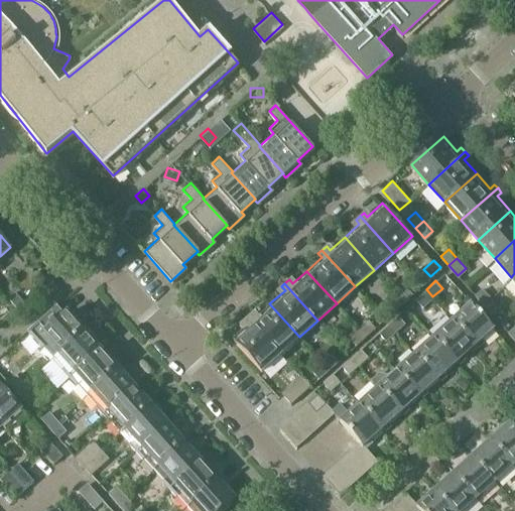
[(406,284),(396,293),(403,301),(412,292),(406,284)]
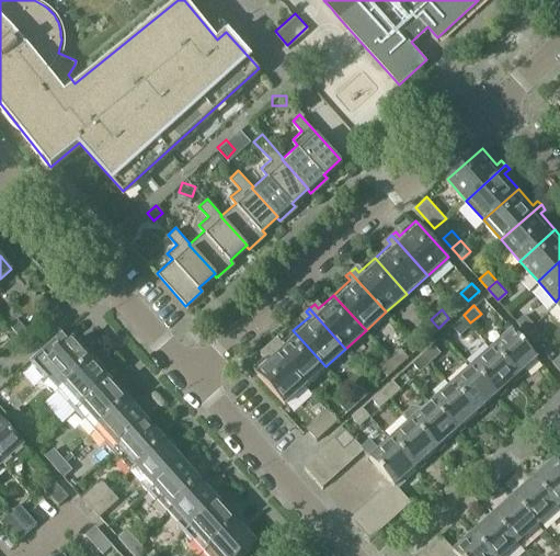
[(515,318),(525,329),(534,321),(524,310),(515,318)]
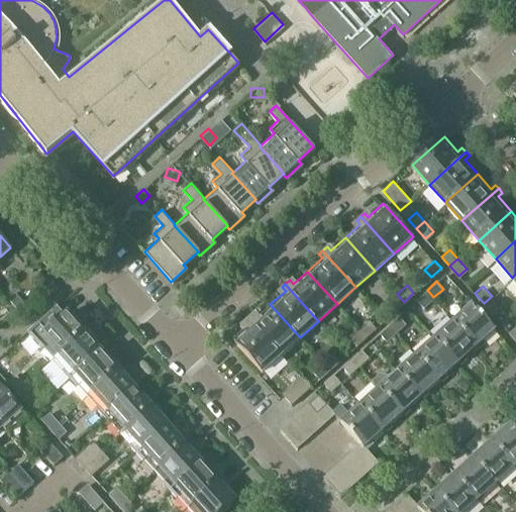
[(23,300),(13,289),(7,295),(17,306),(23,300)]
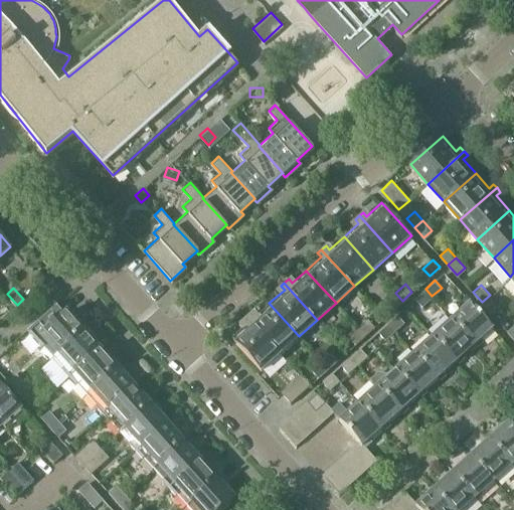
[(432,296),(425,289),(415,298),(421,305),(432,296)]
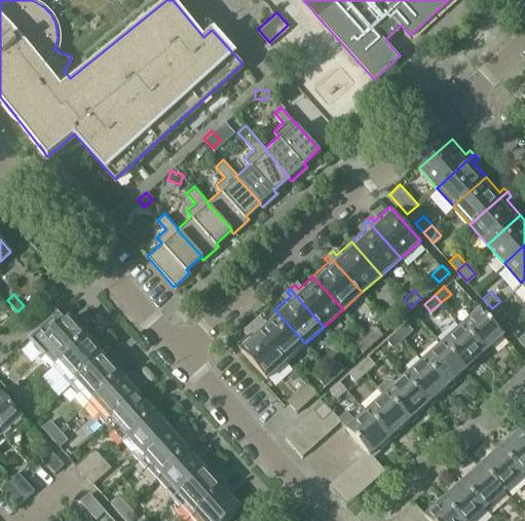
[(411,307),(404,299),(394,308),(401,315),(411,307)]
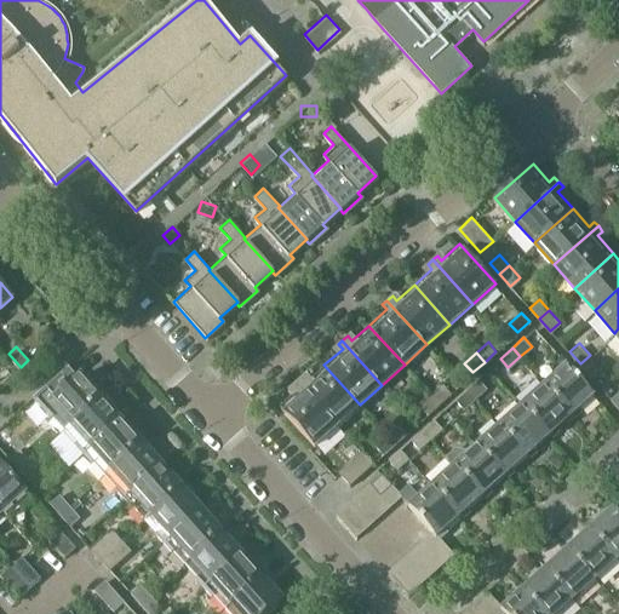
[(590,355),(580,363),(591,376),(601,367),(590,355)]
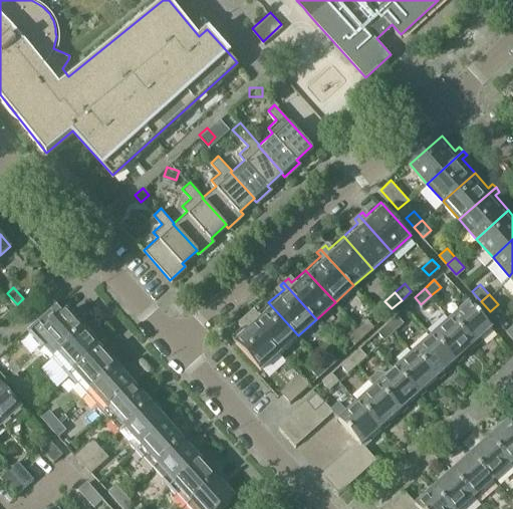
[(469,300),(451,316),(473,341),(491,325),(469,300)]
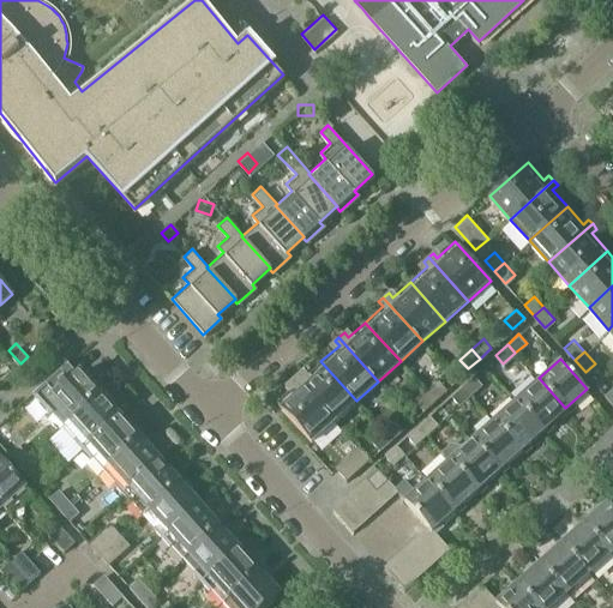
[(56,405),(67,419),(103,386),(95,377),(91,380),(79,366),(76,369),(67,360),(31,392),(49,411),(56,405)]
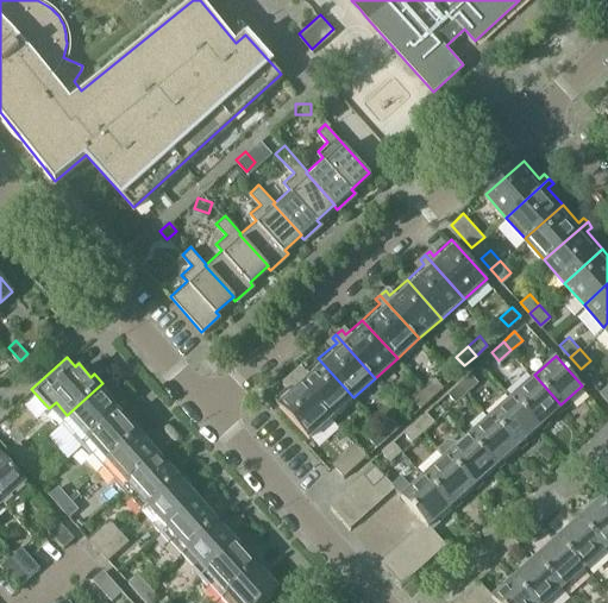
[(298,369),(293,374),(332,418),(353,397),(318,358),(302,374),(298,369)]
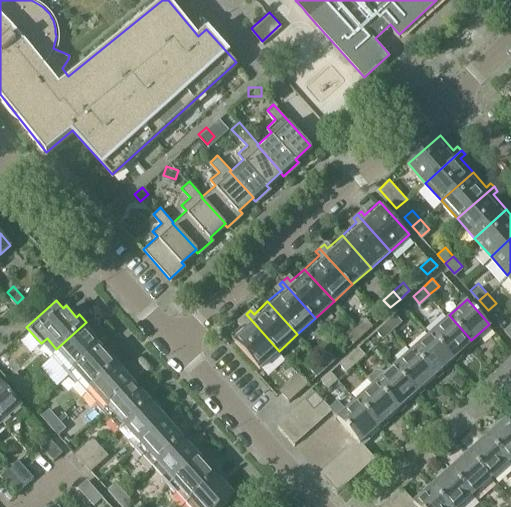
[(395,311),(385,320),(392,328),(402,319),(395,311)]
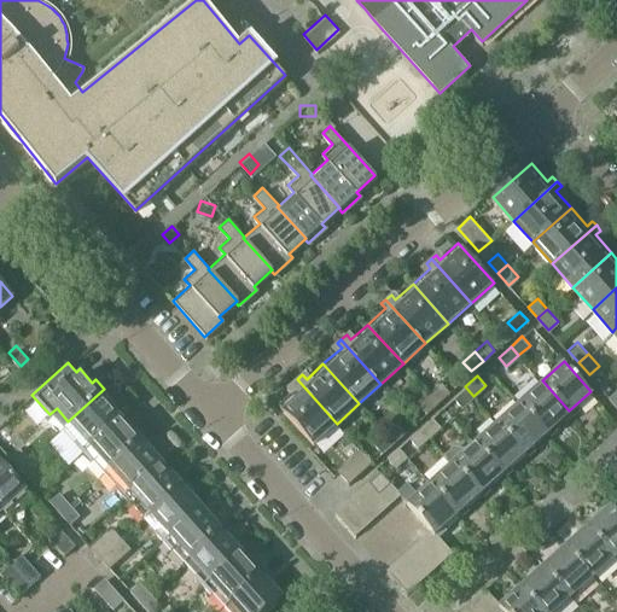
[(337,424),(297,379),(292,383),(296,388),(278,403),(314,443),(337,424)]
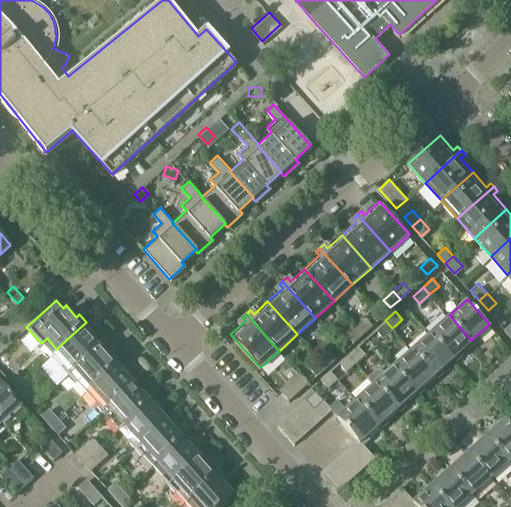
[(449,315),(430,332),(452,357),(471,340),(449,315)]
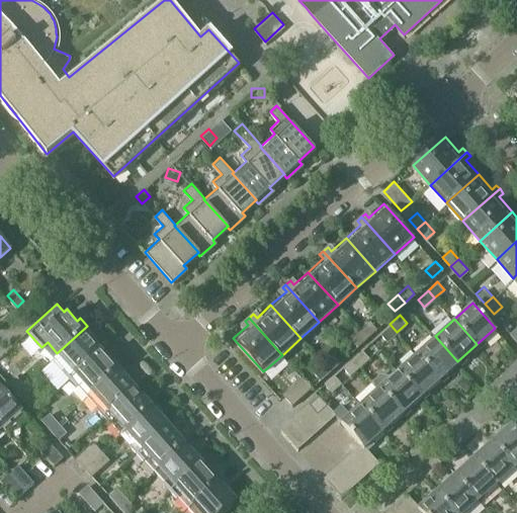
[(370,320),(359,329),(366,337),(376,327),(370,320)]
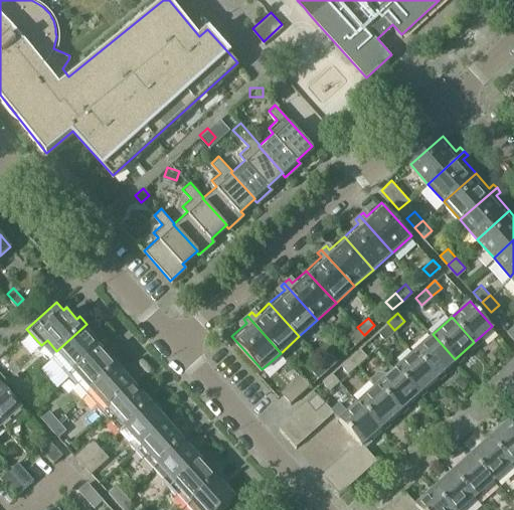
[(394,330),(387,322),(378,330),(385,338),(394,330)]
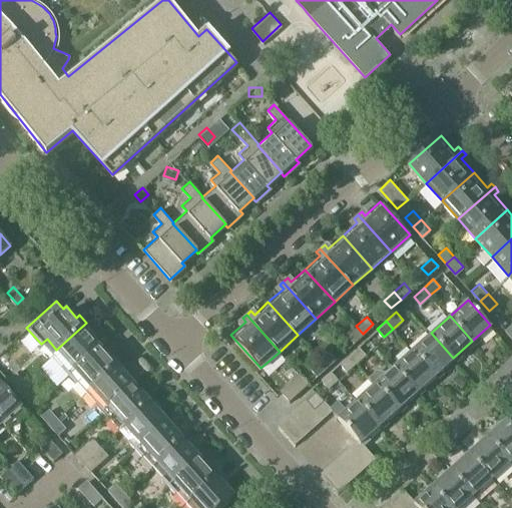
[(61,366),(68,373),(100,343),(90,333),(93,330),(86,323),(56,350),(66,361),(61,366)]
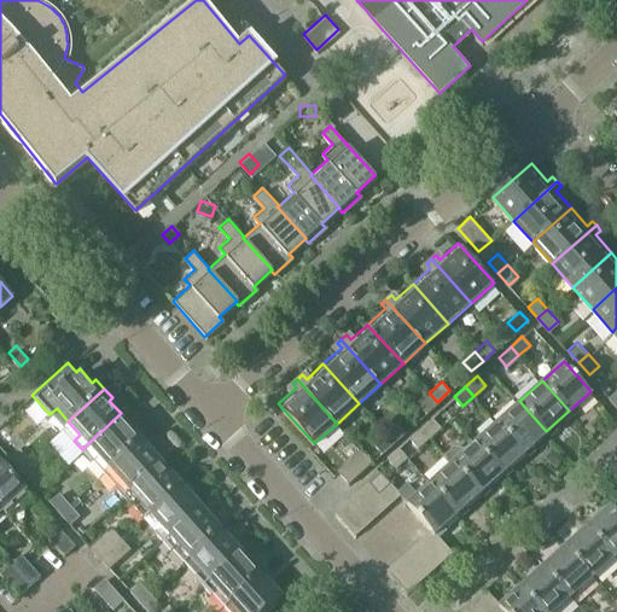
[(437,402),(429,392),(418,402),(426,411),(437,402)]
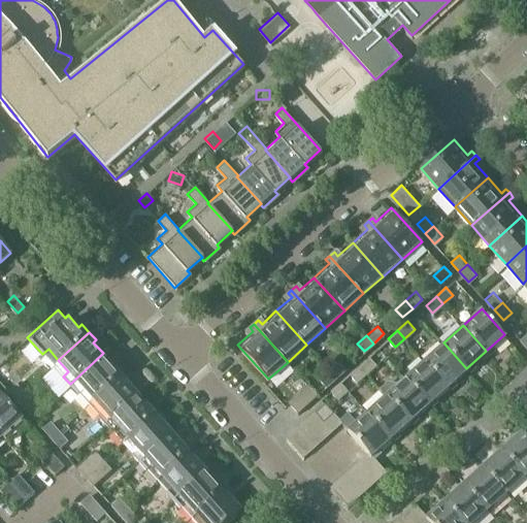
[(443,342),(424,360),(448,386),(466,368),(443,342)]
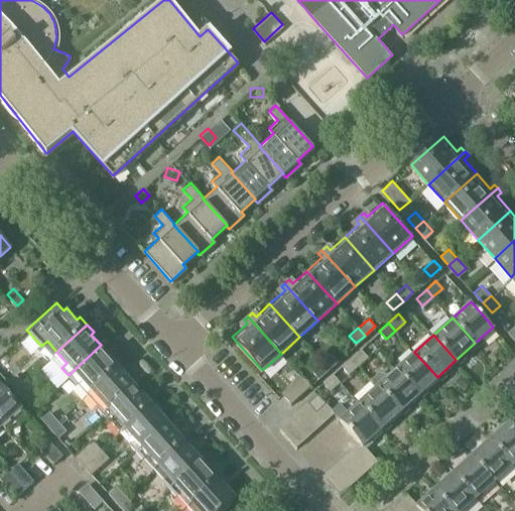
[(81,378),(90,389),(120,361),(113,354),(110,356),(101,345),(69,375),(76,383),(81,378)]
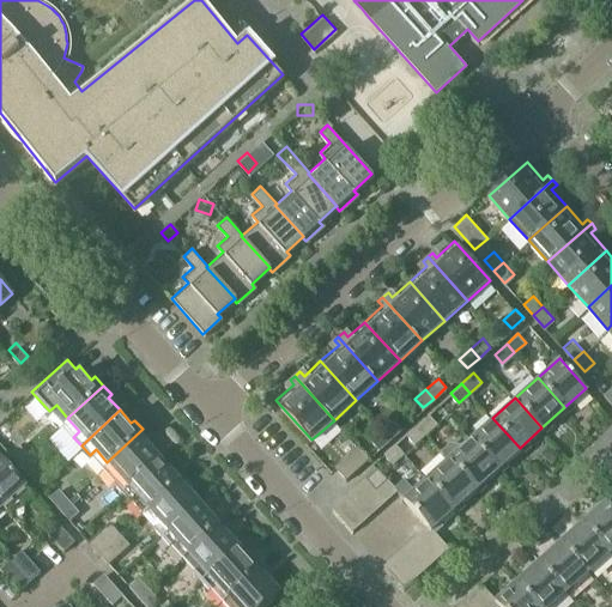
[(429,412),(417,423),(425,432),(437,422),(429,412)]
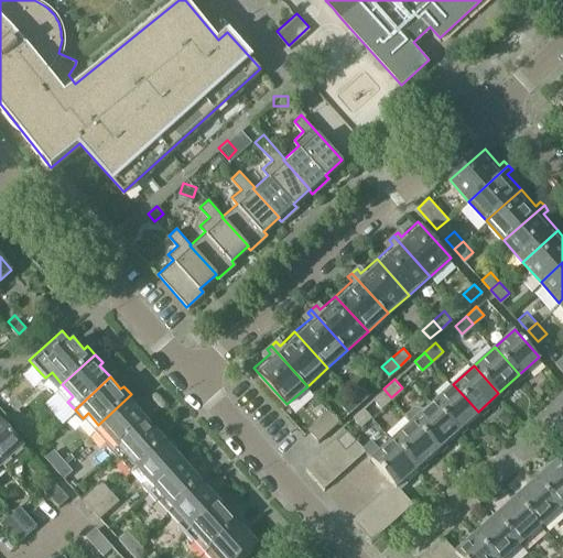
[(363,384),(352,394),(358,403),(370,392),(363,384)]
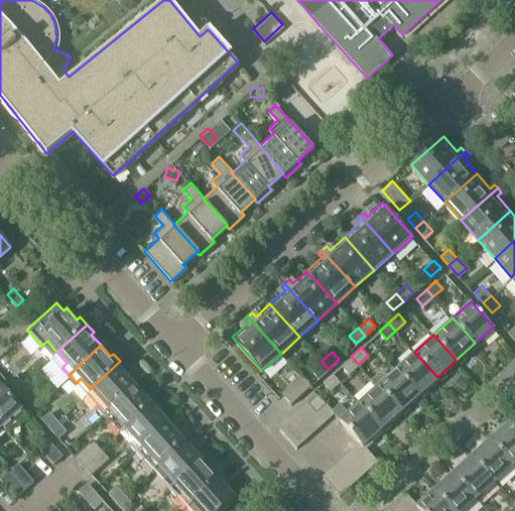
[(414,352),(395,368),(417,394),(437,377),(414,352)]
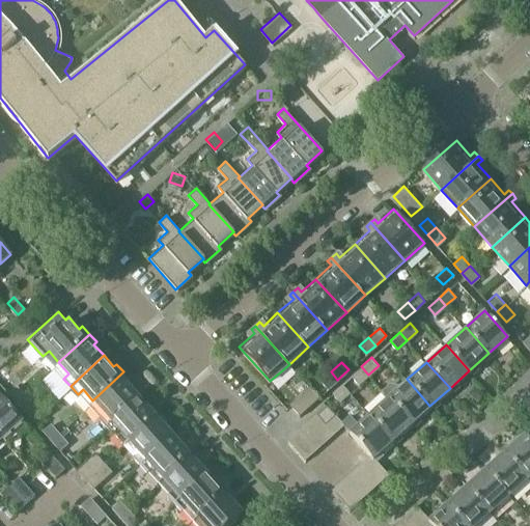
[(368,375),(361,366),(352,375),(359,383),(368,375)]
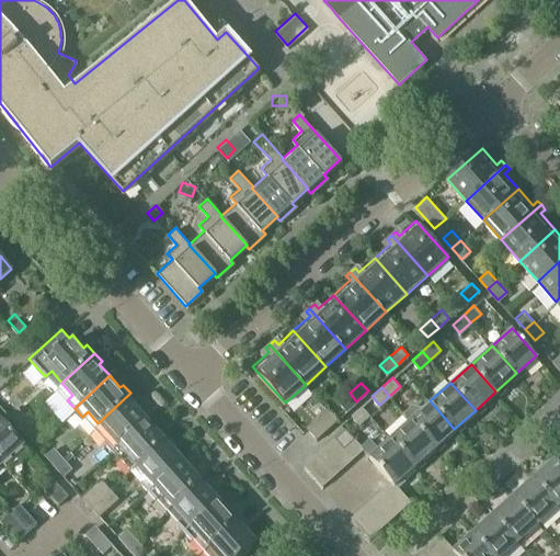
[(104,440),(111,447),(146,416),(136,405),(138,401),(130,393),(98,423),(110,435),(104,440)]
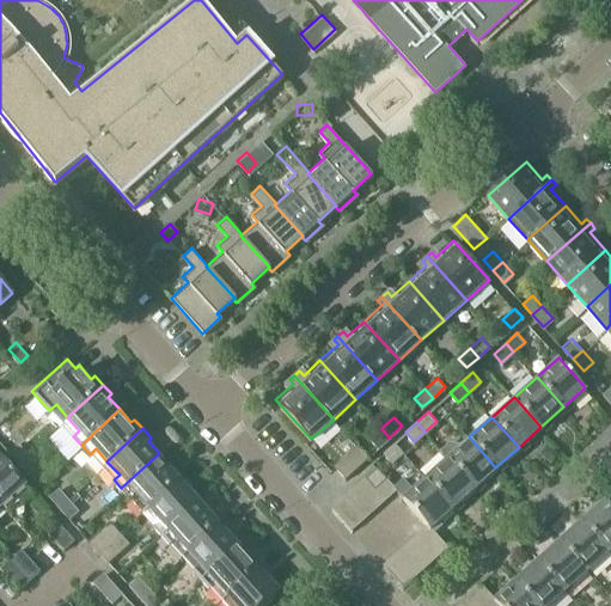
[(389,438),(382,428),(371,438),(378,447),(389,438)]
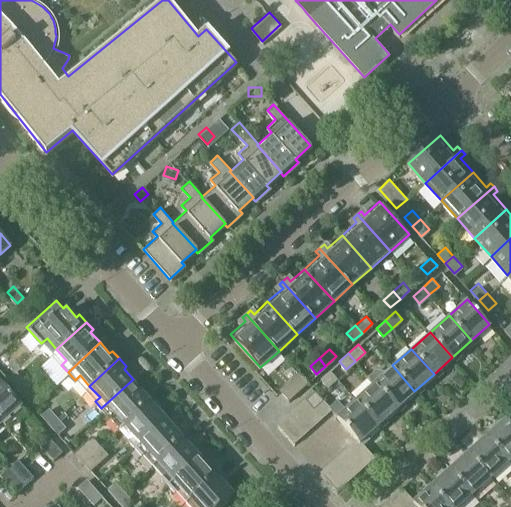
[(367,375),(373,382),(374,381),(396,407),(414,391),(392,365),(387,369),(376,367),(367,375)]
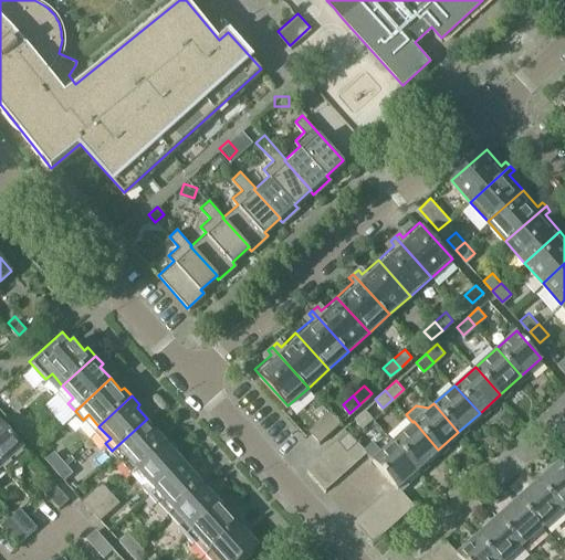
[(8,415),(17,426),(25,419),(16,408),(8,415)]
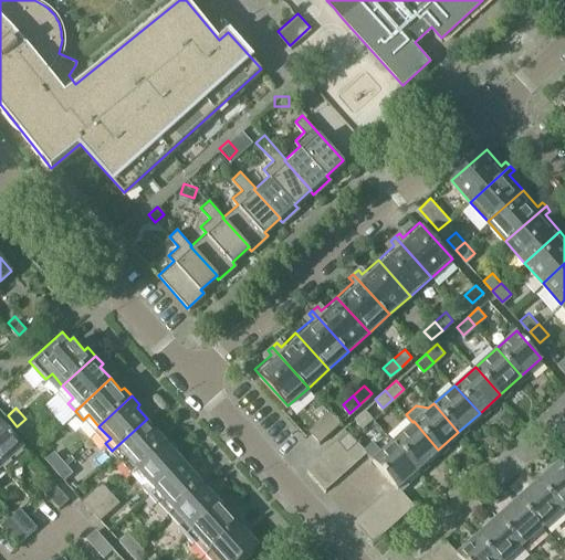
[(355,418),(362,425),(373,416),(365,408),(355,418)]
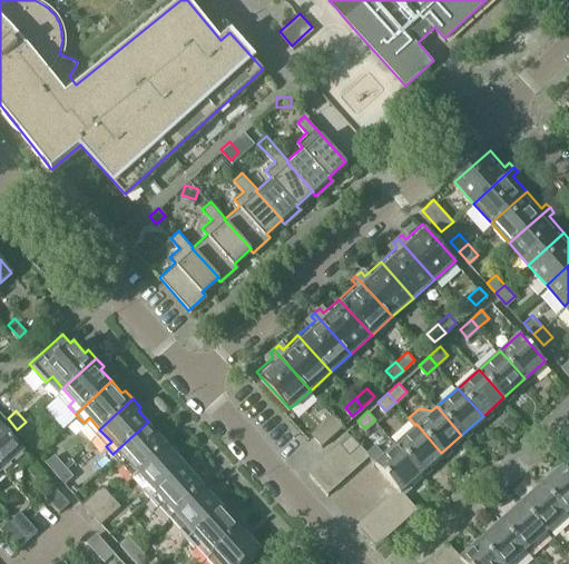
[(311,432),(321,444),(342,425),(331,414),(311,432)]
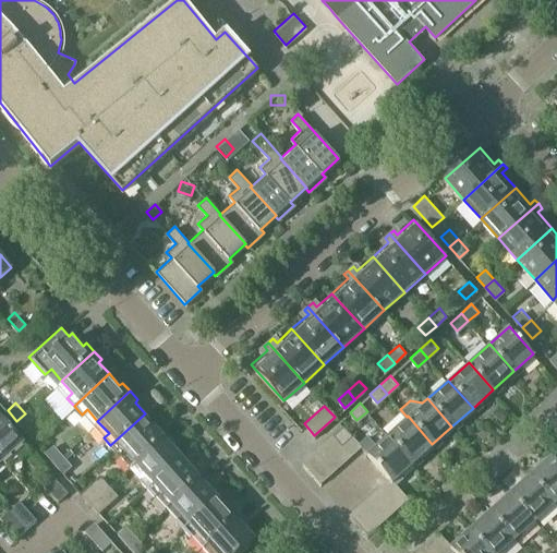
[(25,413),(16,421),(26,431),(35,423),(25,413)]
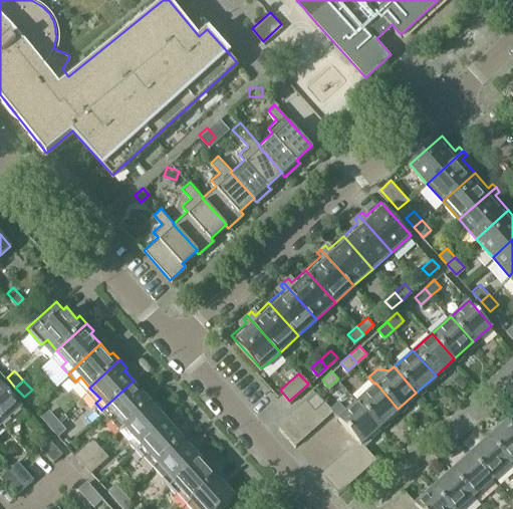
[(113,412),(123,423),(153,397),(147,390),(144,393),(134,380),(101,410),(108,417),(113,412)]
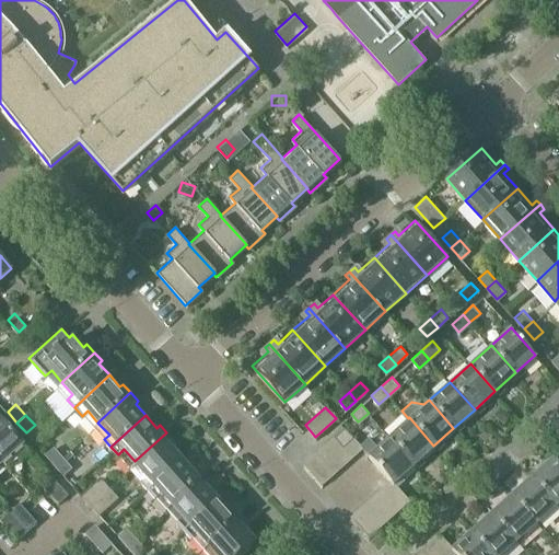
[(0,460),(1,461),(14,449),(19,454),(27,447),(0,417),(0,460)]
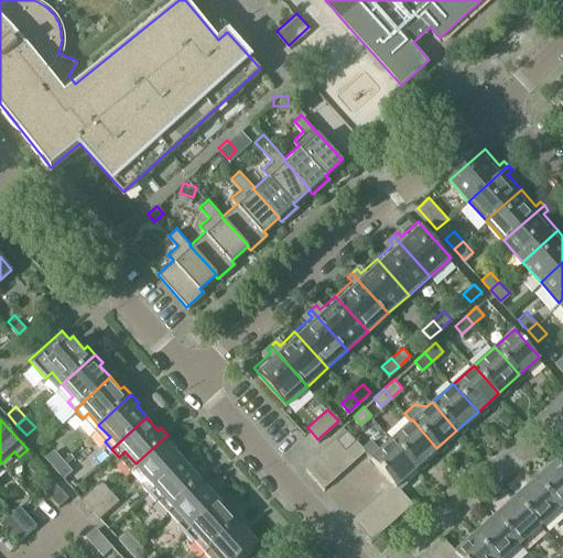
[(412,419),(411,420),(391,438),(417,466),(436,448),(412,419)]
